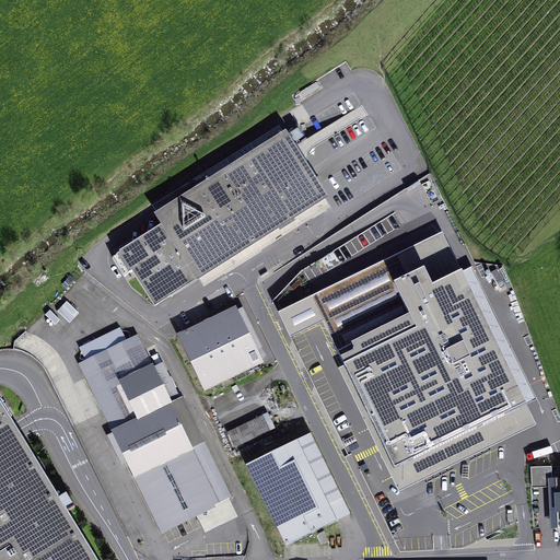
[(334,209),(280,124),(149,207),(159,225),(109,258),(124,281),(131,276),(153,310),(197,283),(202,290),(334,209)]
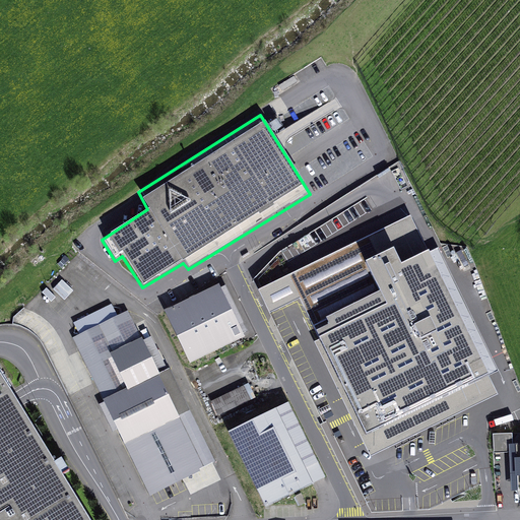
[(410,214),(289,273),(368,435),(489,377),(410,214)]
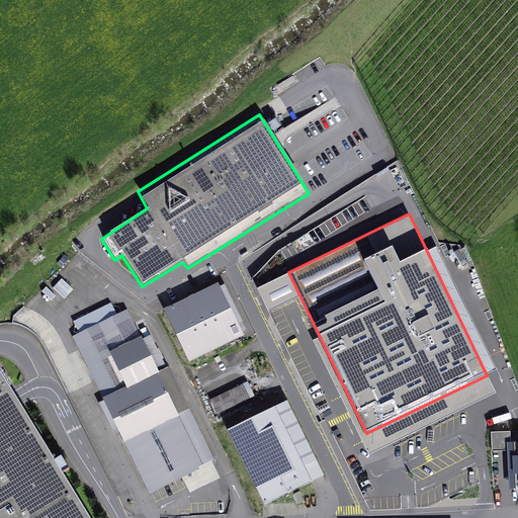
[(301,241),(283,250),(287,258),(306,249),(301,241)]
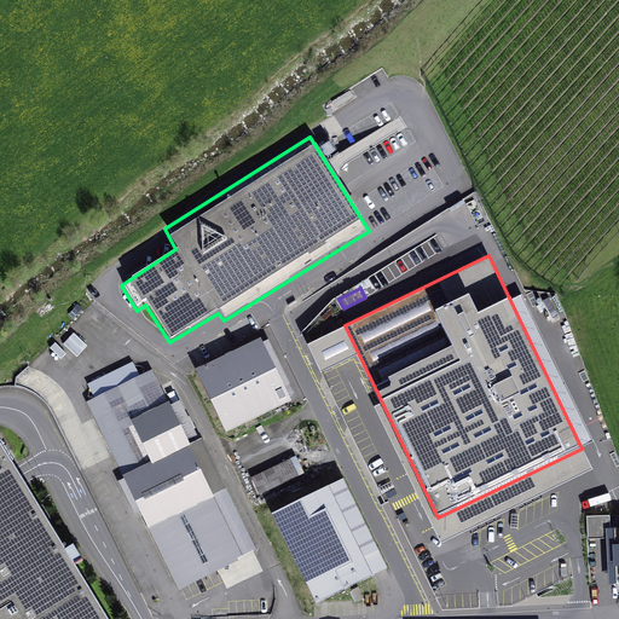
[(69,363),(87,346),(73,330),(55,347),(69,363)]
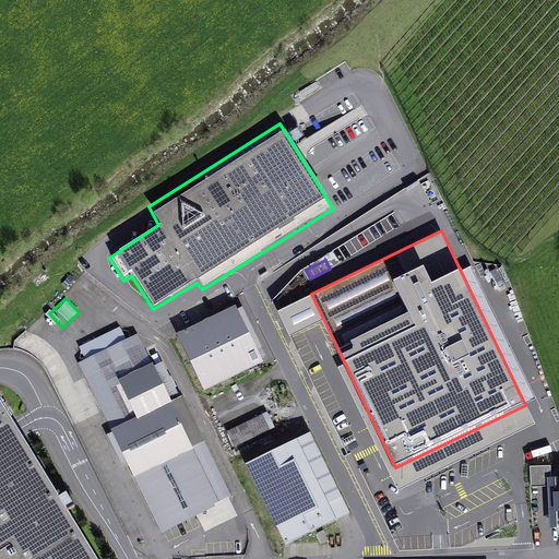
[(236,306),(177,335),(204,392),(262,365),(236,306)]
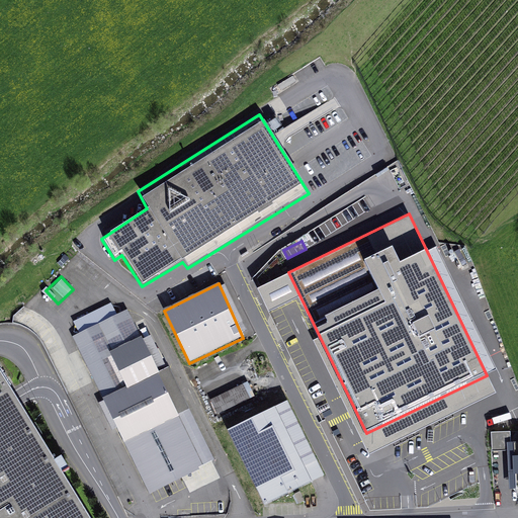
[(152,495),(159,511),(223,481),(169,368),(160,373),(128,311),(73,338),(149,495),(152,495)]
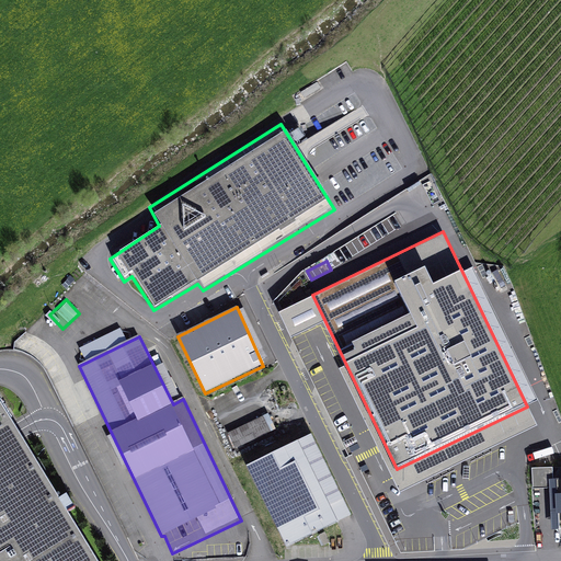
[(0,560),(101,560),(21,431),(1,398),(0,398),(0,560)]
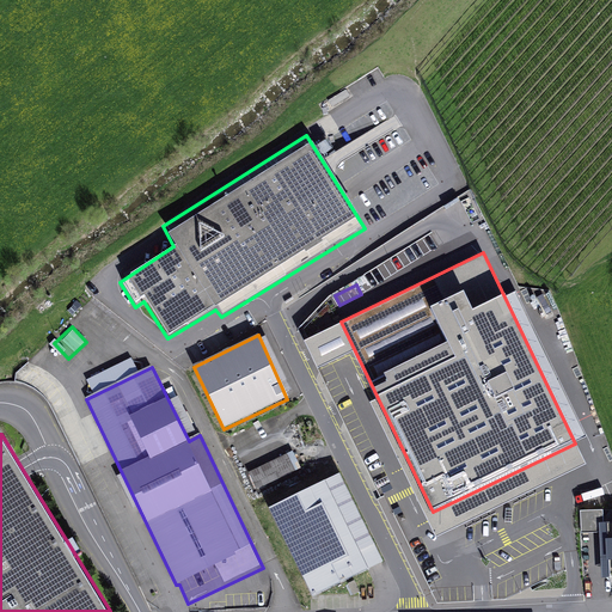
[(293,452),(249,473),(257,491),(303,470),(293,452)]
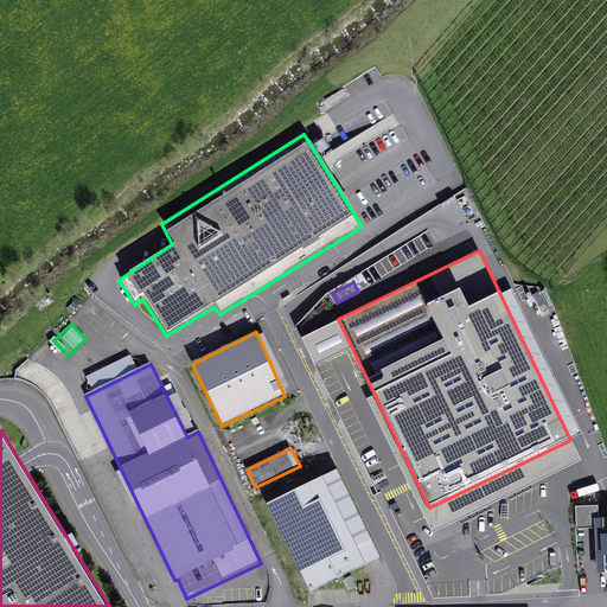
[(337,471),(267,505),(312,592),(382,557),(337,471)]
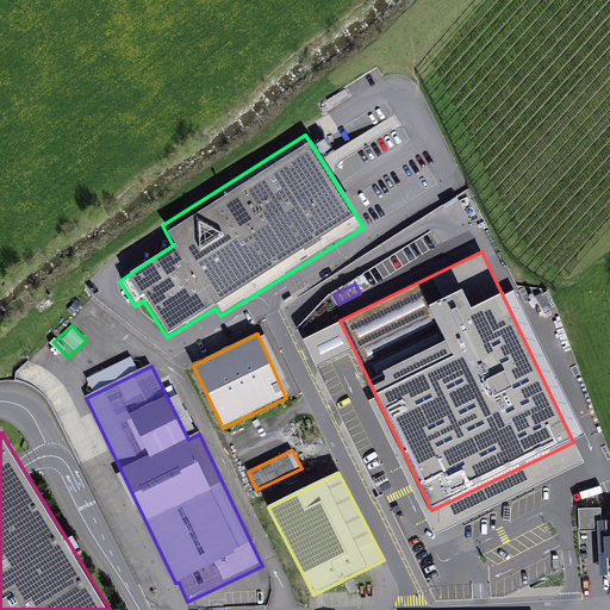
[(602,509),(578,510),(579,533),(597,531),(599,578),(608,577),(608,580),(609,585),(609,521),(602,521),(602,509)]
